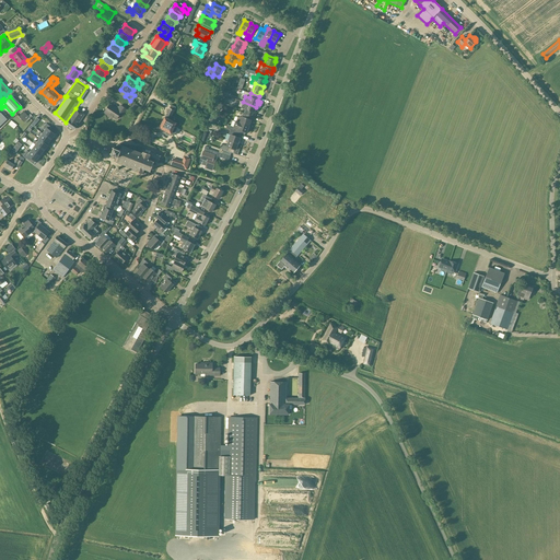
[(255,111),(256,107),(243,102),(241,107),(245,109),(244,109),(245,111),(244,113),(243,113),(252,116),(253,113),(254,114),(254,113),(256,113),(257,111),(255,111)]
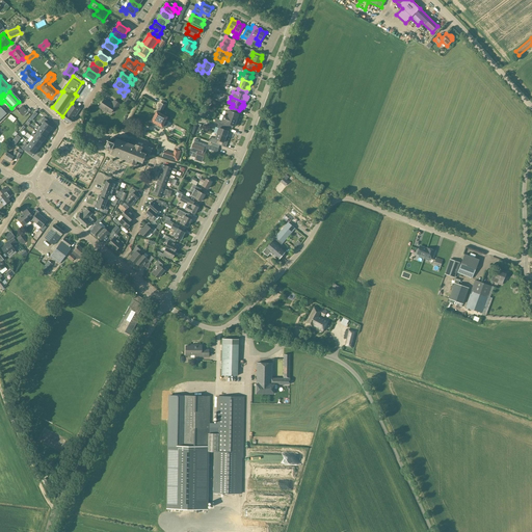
[(110,114),(114,109),(117,111),(122,105),(114,100),(113,101),(110,102),(105,99),(99,107),(103,110),(103,111),(107,113),(108,112),(110,114)]
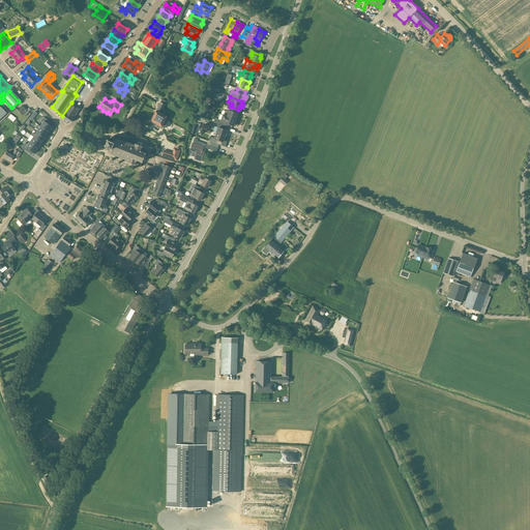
[(162,99),(155,111),(150,121),(155,124),(154,124),(156,125),(156,127),(159,128),(162,128),(162,127),(165,129),(167,124),(164,123),(167,117),(164,115),(166,111),(163,110),(167,101),(162,99)]
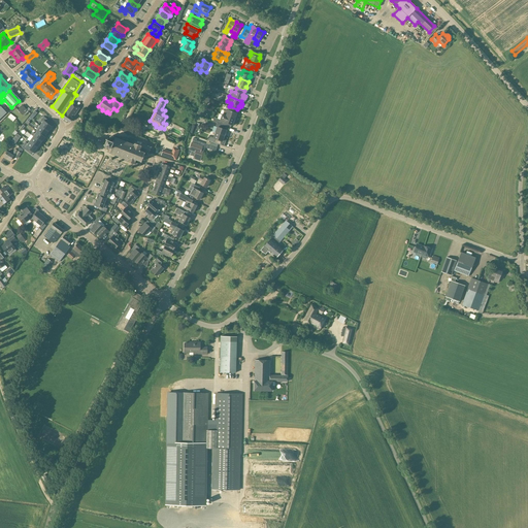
[(71,102),(62,116),(61,117),(70,123),(79,108),(71,102)]
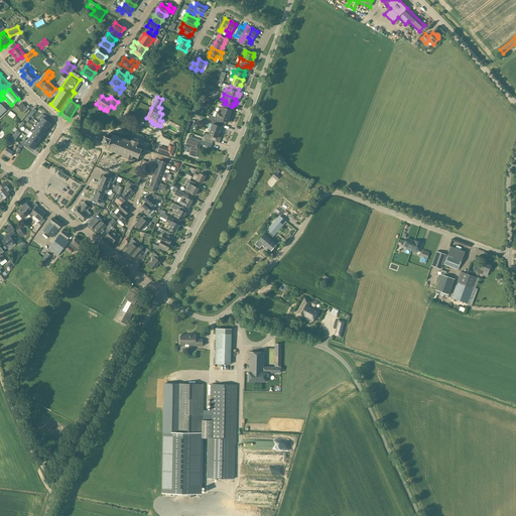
[(23,114),(28,109),(22,103),(17,108),(23,114)]
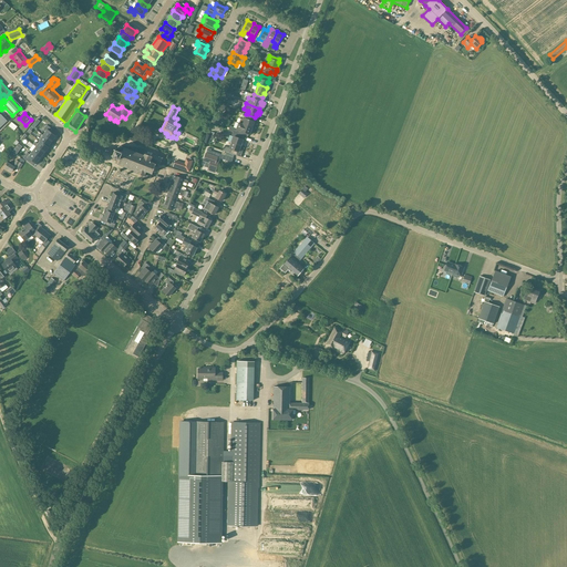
[(254,122),(255,117),(246,114),(245,119),(243,117),(240,119),(239,123),(238,122),(238,123),(255,129),(257,123),(256,123),(255,122),(254,122)]
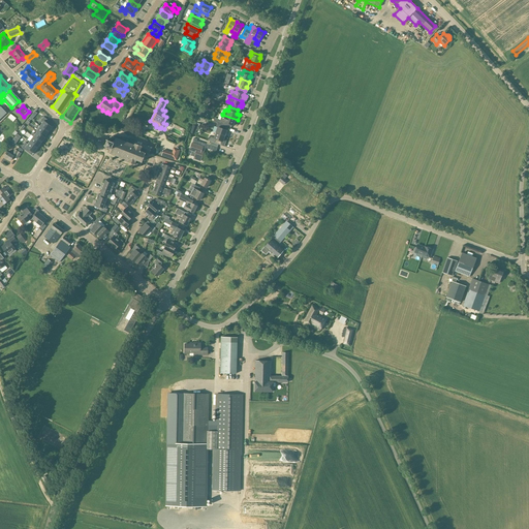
[(228,124),(232,126),(234,126),(236,127),(238,120),(222,115),(220,120),(215,118),(213,122),(217,123),(227,127),(228,124)]
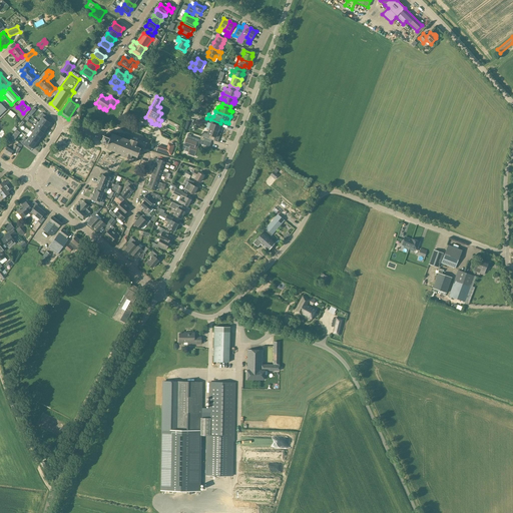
[(39,122),(47,128),(51,123),(45,119),(47,117),(42,113),(39,117),(41,119),(39,122)]
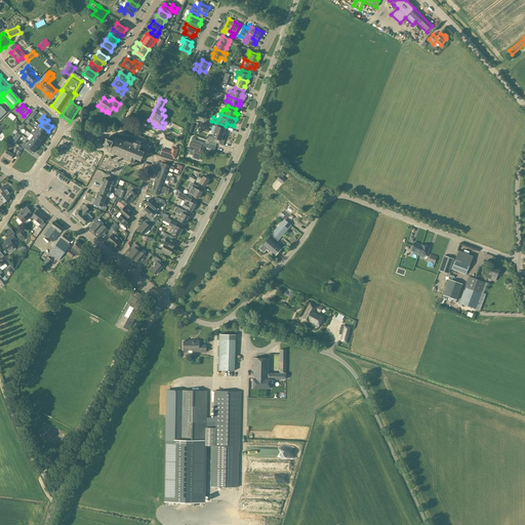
[(226,126),(215,122),(214,126),(216,127),(214,132),(224,135),(225,132),(226,133),(227,130),(224,129),(226,126)]
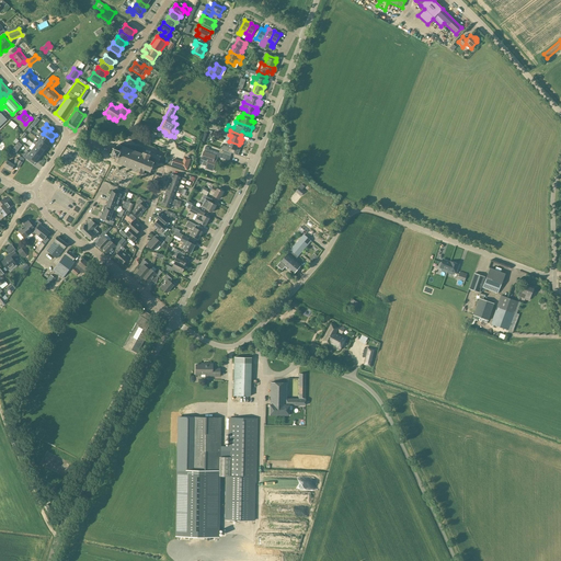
[(52,140),(43,134),(39,132),(38,135),(41,136),(38,139),(39,140),(47,146),(52,140)]
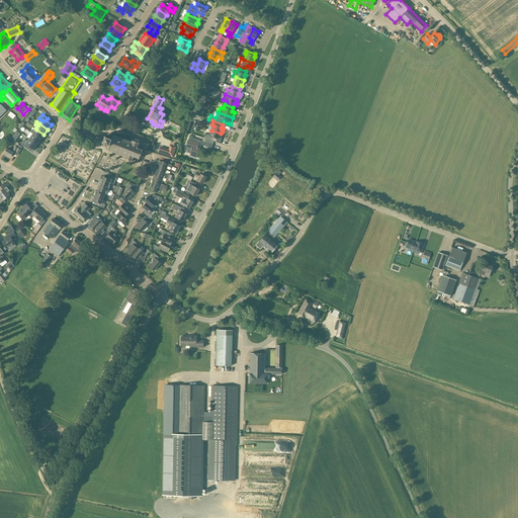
[(33,135),(40,141),(45,136),(44,135),(36,130),(34,132),(32,130),(30,133),(33,135)]
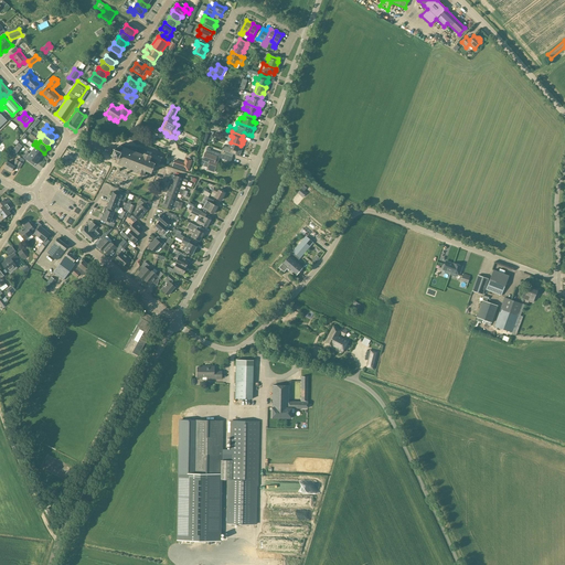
[(17,153),(22,146),(18,142),(12,151),(17,153)]
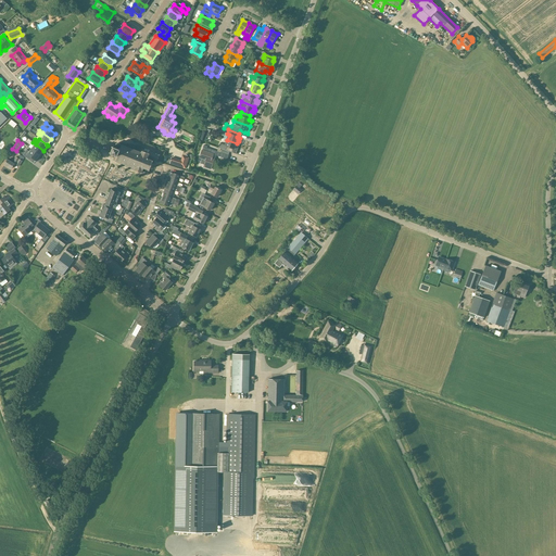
[(237,147),(236,147),(237,143),(227,140),(225,146),(219,143),(218,148),(229,152),(231,152),(232,149),(236,150),(237,147)]
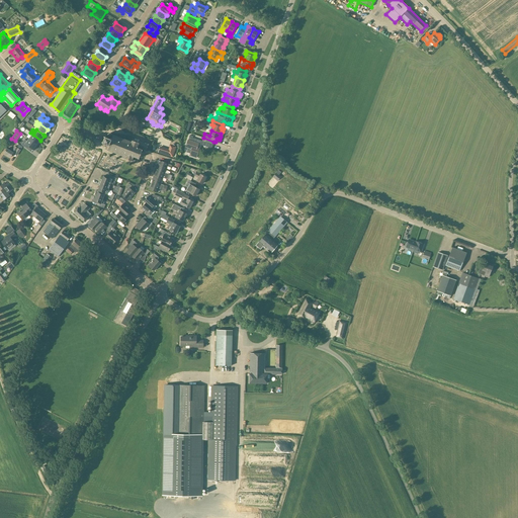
[(121,156),(120,158),(137,164),(139,158),(142,158),(144,153),(142,151),(143,150),(146,151),(149,145),(139,141),(138,143),(127,139),(127,141),(113,136),(113,135),(112,136),(112,135),(110,134),(108,134),(107,136),(108,138),(105,137),(102,144),(104,145),(104,146),(104,147),(105,147),(106,147),(106,146),(106,145),(108,146),(107,147),(108,147),(107,150),(121,156)]
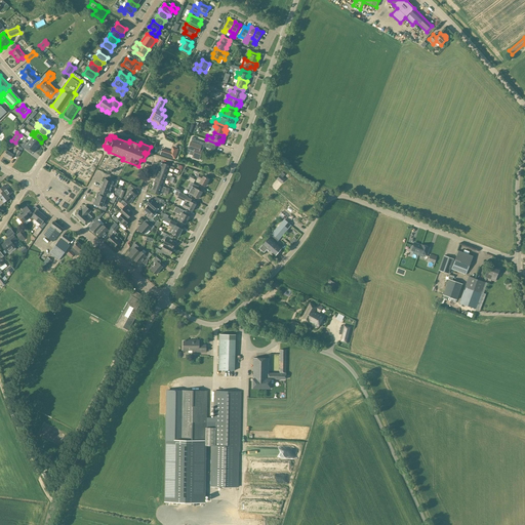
[(38,147),(41,143),(34,136),(30,140),(38,147)]
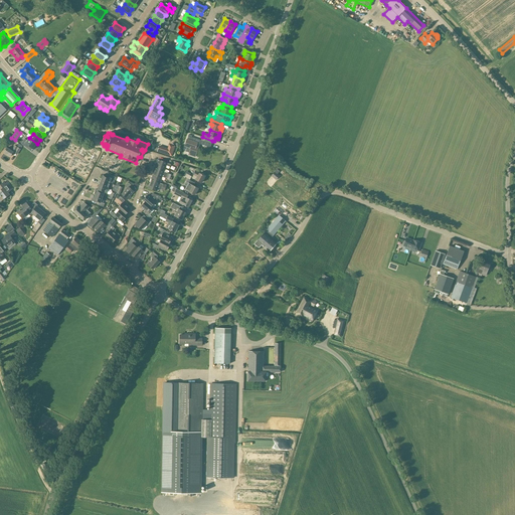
[(184,147),(187,148),(185,152),(189,153),(188,155),(195,157),(199,147),(197,146),(197,144),(210,148),(211,144),(188,136),(187,140),(184,147)]
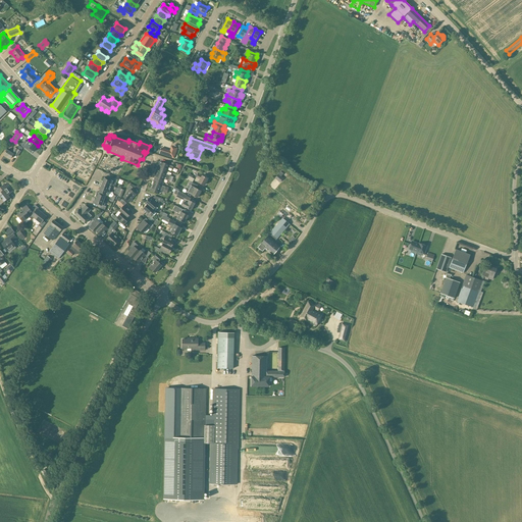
[(34,151),(38,146),(30,140),(28,143),(24,141),(21,146),(28,150),(30,148),(34,151)]
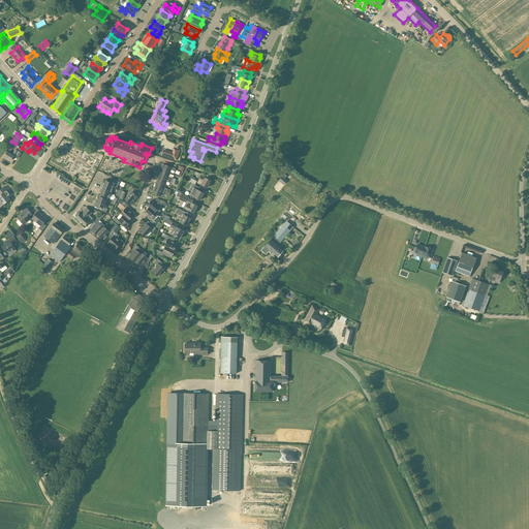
[(176,160),(179,151),(174,149),(173,153),(170,158),(176,160)]
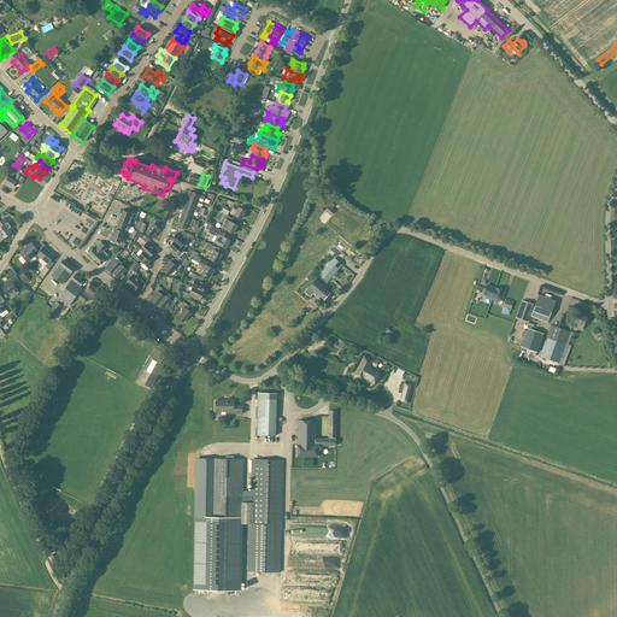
[(18,175),(13,181),(9,177),(5,183),(12,188),(16,183),(21,186),(25,178),(18,175)]
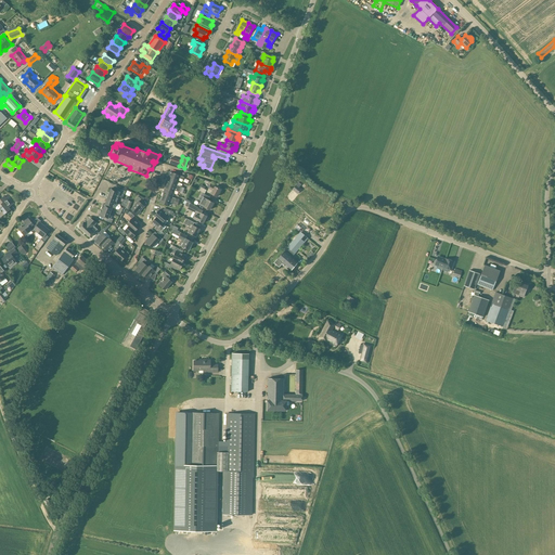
[(178,182),(179,179),(183,180),(184,178),(171,172),(169,179),(178,182)]
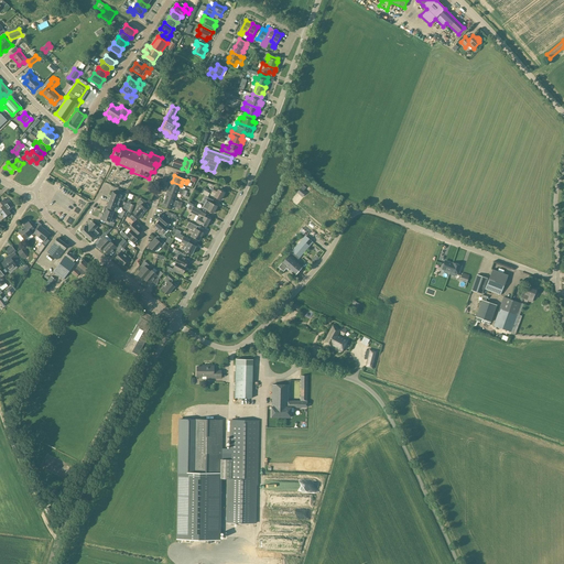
[(180,188),(181,185),(172,182),(169,187),(186,194),(187,191),(180,188)]
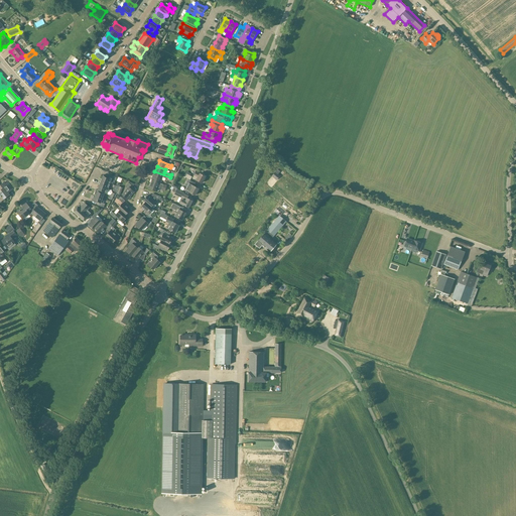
[(161,180),(162,177),(169,179),(170,177),(154,171),(152,177),(161,180)]
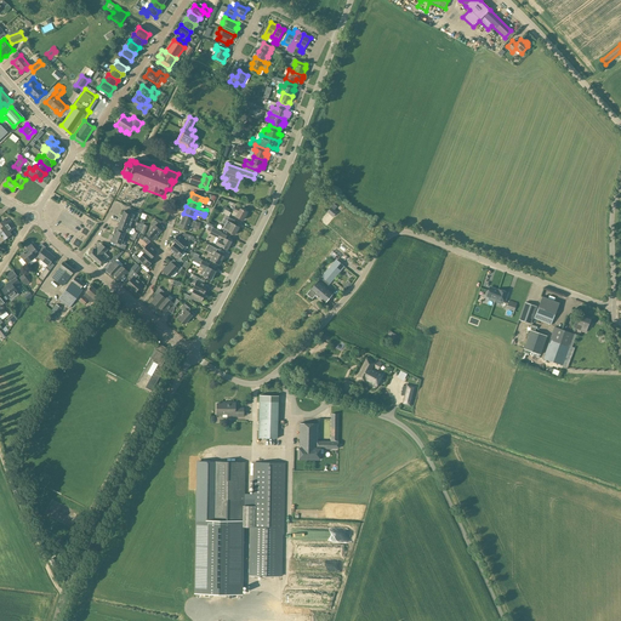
[(235,208),(233,211),(232,215),(243,221),(246,212),(240,209),(240,210),(235,208)]
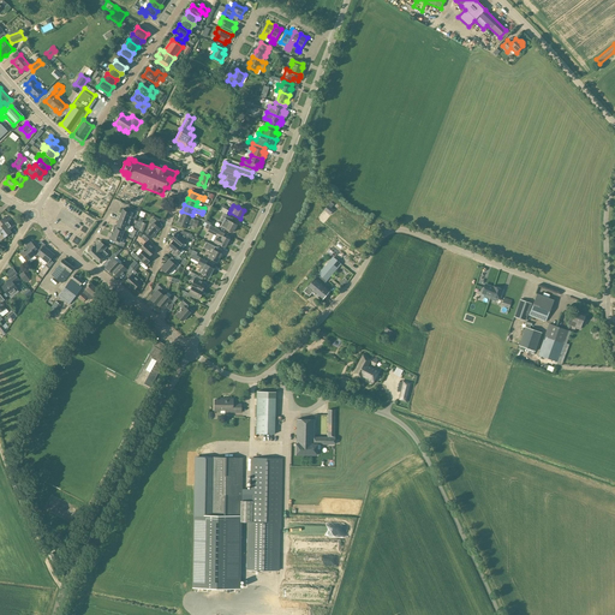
[(324,209),(329,215),(334,210),(329,206),(324,209)]
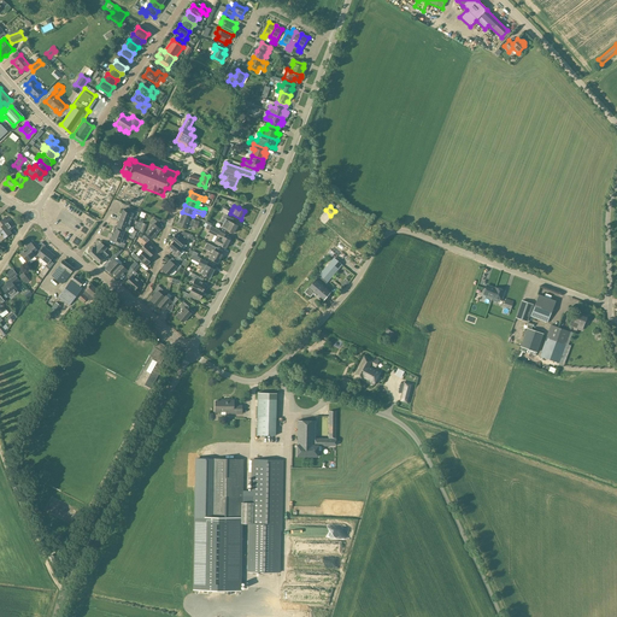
[(133,210),(131,213),(123,210),(121,216),(131,221),(134,215),(137,217),(140,212),(133,210)]
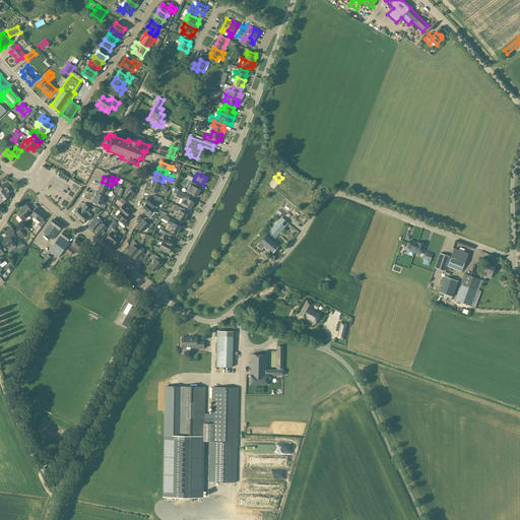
[(161,185),(163,182),(153,179),(151,185),(167,190),(168,190),(169,190),(170,188),(161,185)]
